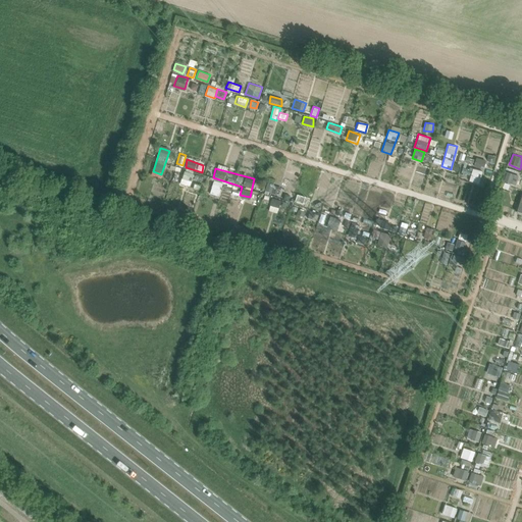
[(173,172),(165,169),(162,180),(169,183),(173,172)]
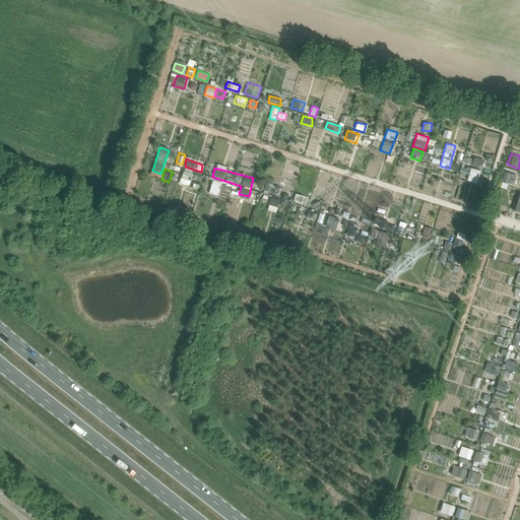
[(479,172),(470,169),(466,179),(475,183),(479,172)]
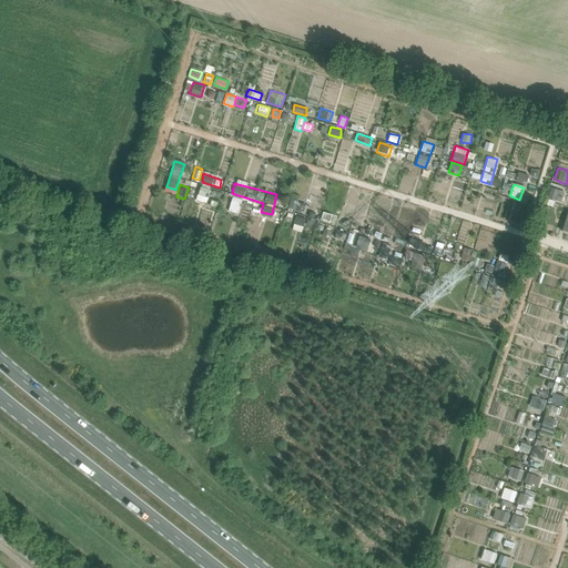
[(210,191),(200,189),(196,202),(205,204),(210,191)]
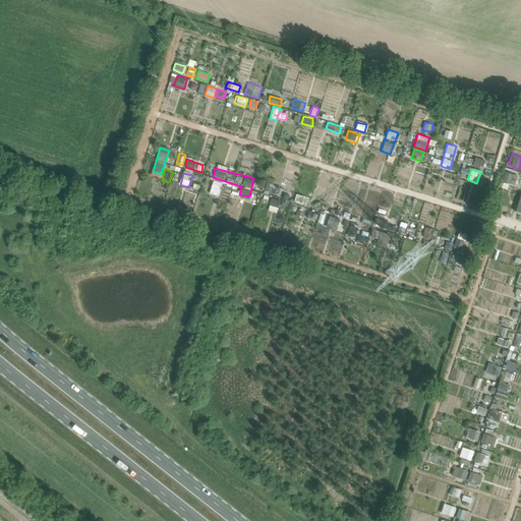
[(222,185),(214,182),(210,194),(218,197),(222,185)]
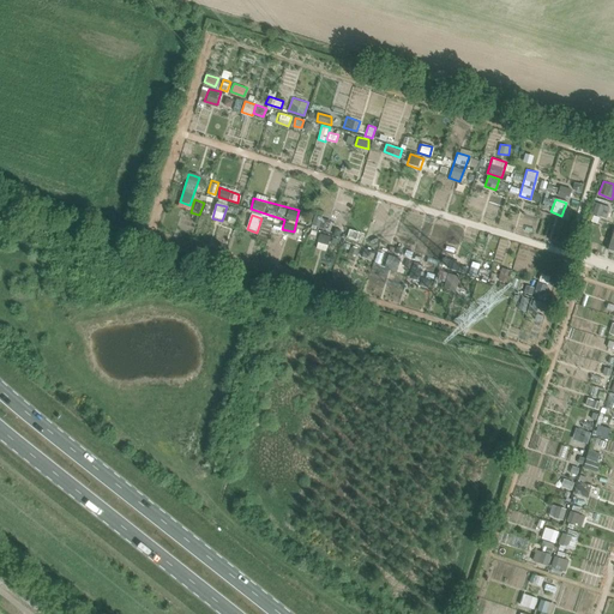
[(296,228),(294,236),(306,240),(308,232),(296,228)]
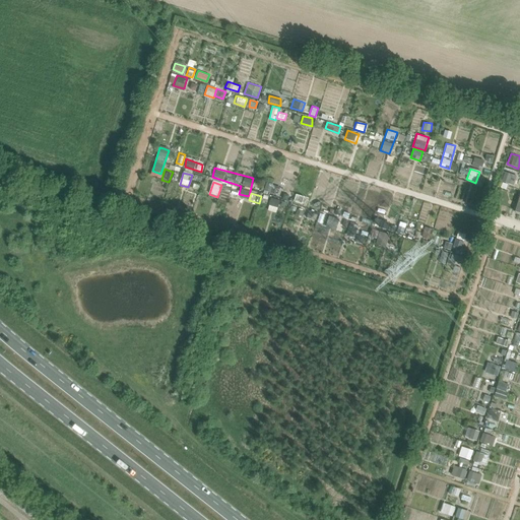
[(278,198),(269,196),(267,208),(276,210),(278,198)]
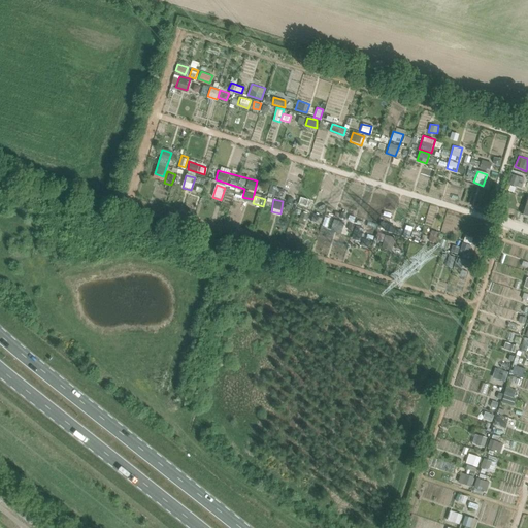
[(299,213),(298,217),(306,221),(309,212),(301,209),(296,207),(295,212),(299,213)]
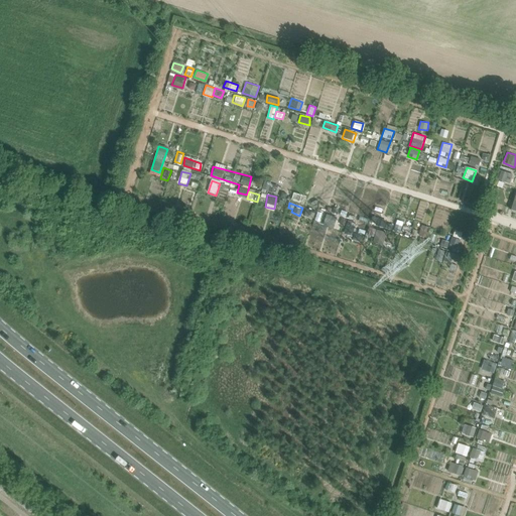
[(303,215),(313,218),(315,211),(306,207),(303,215)]
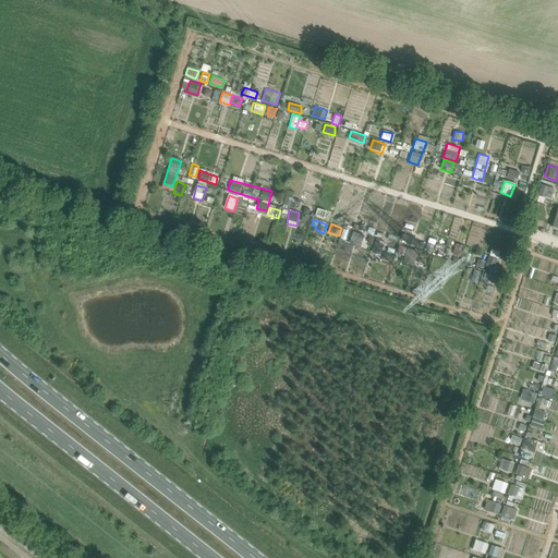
[(353,231),(350,239),(362,242),(364,233),(353,231)]
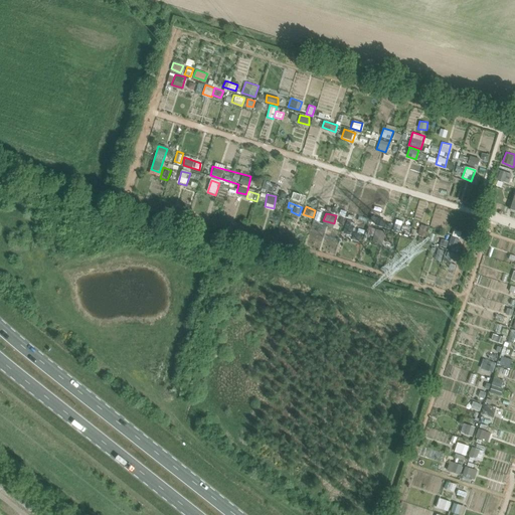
[(376,225),(385,226),(386,217),(378,215),(376,225)]
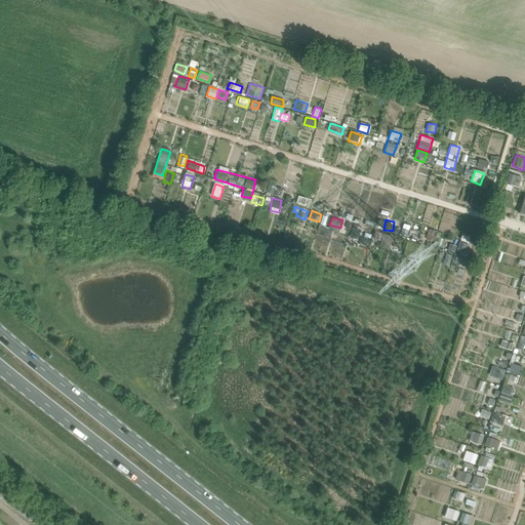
[(353,224),(350,233),(360,236),(363,227),(353,224)]
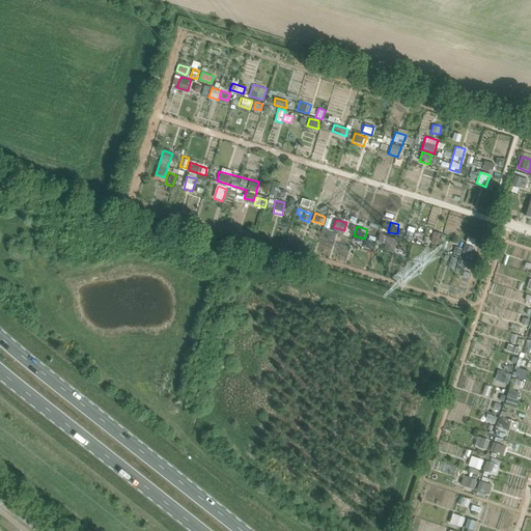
[(384,248),(394,252),(398,239),(380,233),(378,241),(385,243),(384,248)]
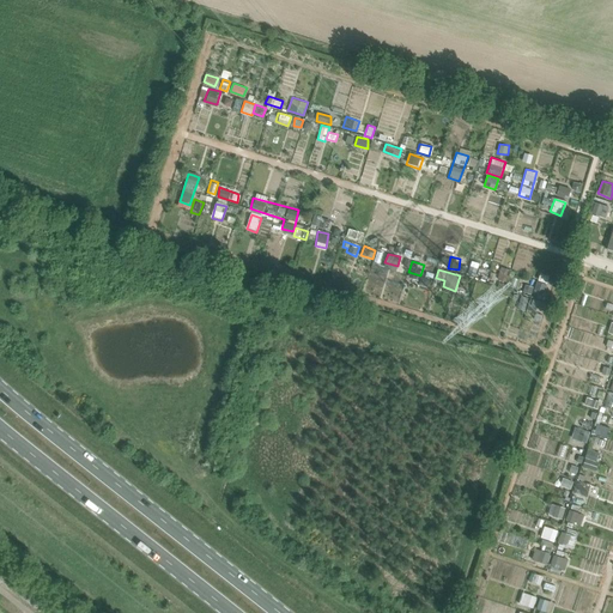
[(550,274),(540,271),(533,291),(542,295),(550,274)]
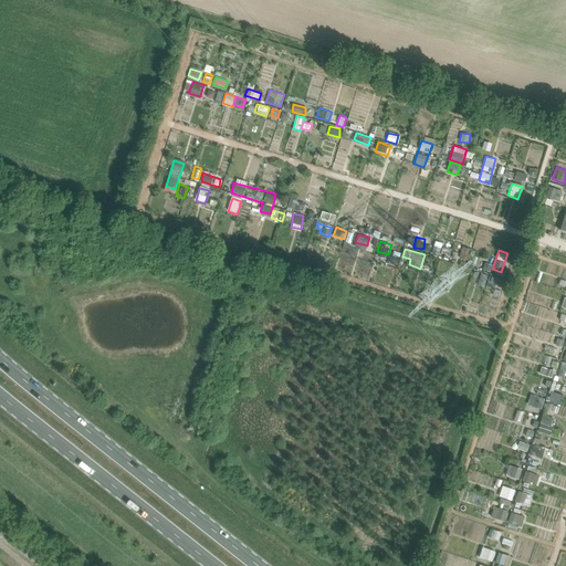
[(388,255),(386,262),(395,264),(397,258),(388,255)]
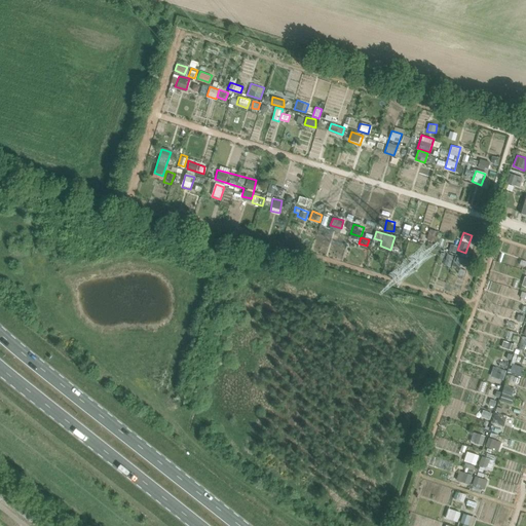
[(451,243),(449,250),(456,252),(458,246),(451,243)]
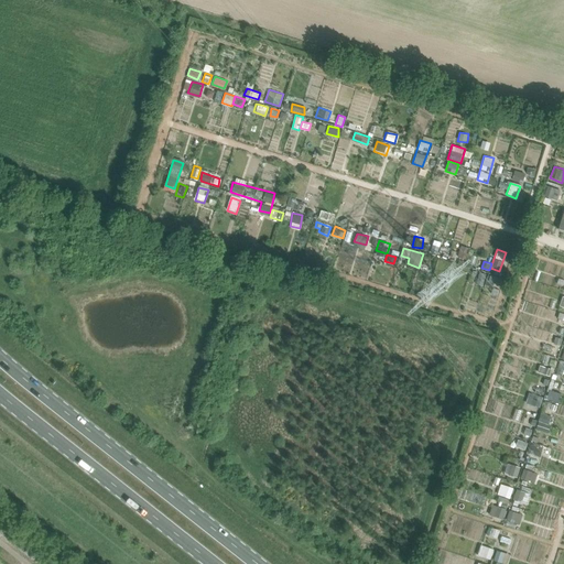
[(555,336),(553,343),(561,345),(563,338),(555,336)]
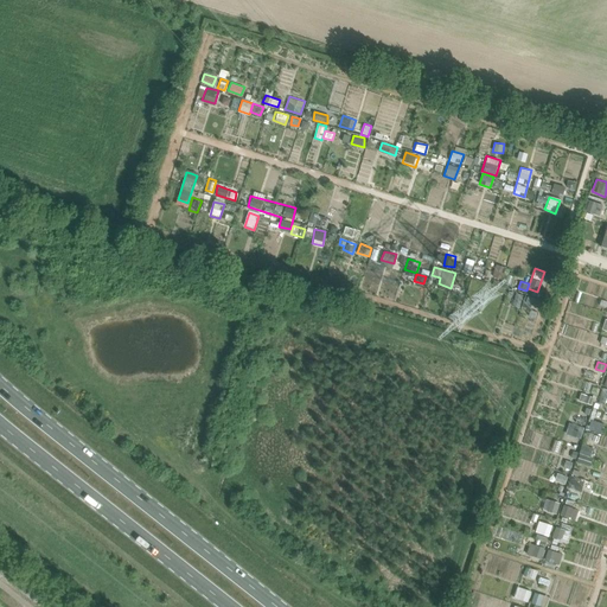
[(606,388),(587,382),(583,390),(606,397),(606,388)]
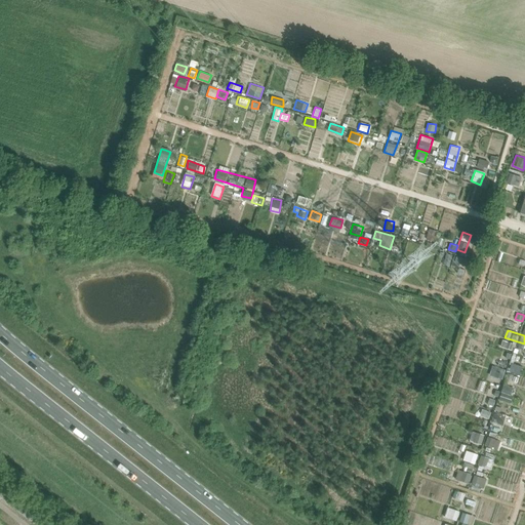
[(512,349),(514,342),(502,339),(500,346),(512,349)]
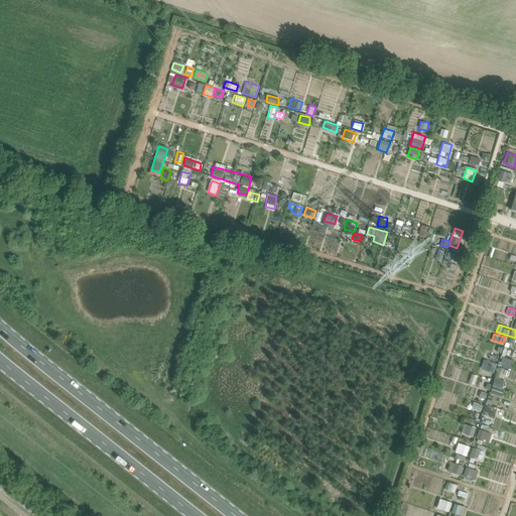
[(515,351),(501,346),(499,351),(515,357),(515,351)]
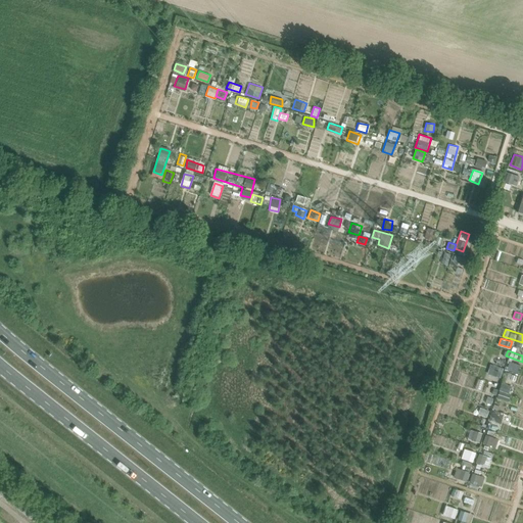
[(490,366),(488,374),(502,376),(503,369),(490,366)]
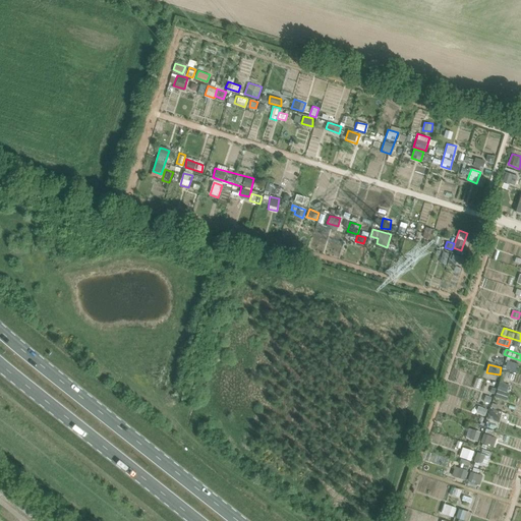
[(500,382),(496,396),(508,399),(513,385),(500,382)]
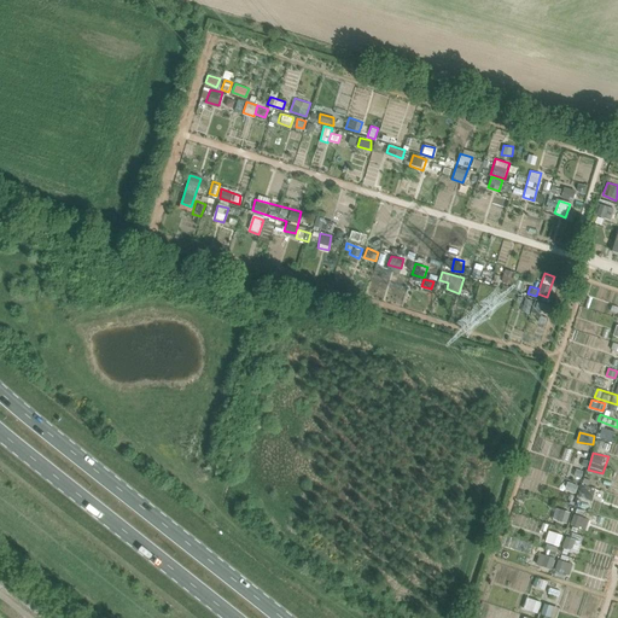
[(594,489),(569,482),(565,491),(590,500),(594,489)]
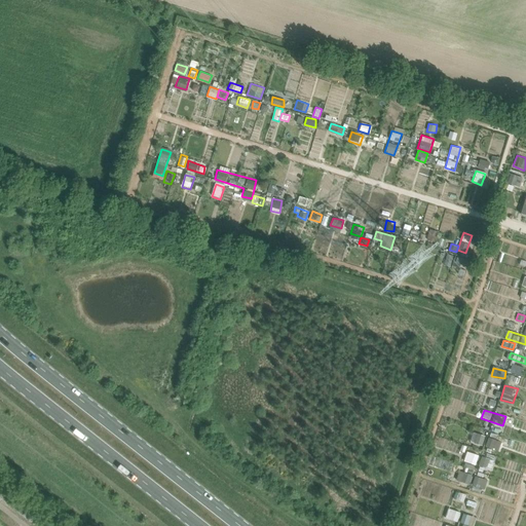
[(484,436),(475,433),(473,442),(482,444),(484,436)]
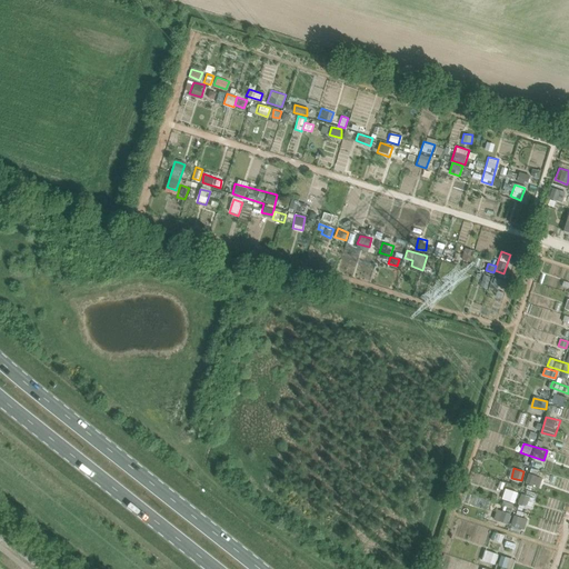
[(543,478),(528,472),(525,482),(539,488),(543,478)]
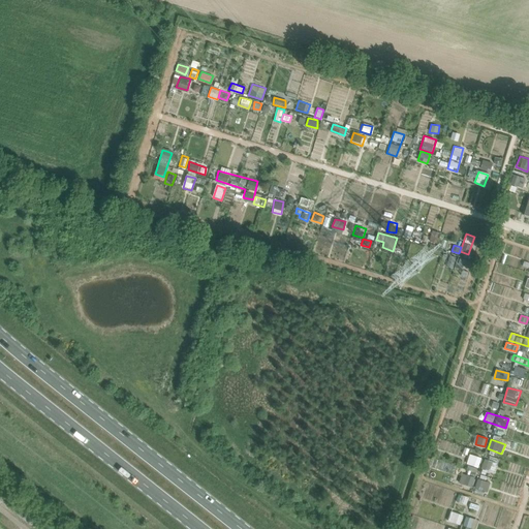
[(481,457),(469,454),(466,463),(478,467),(481,457)]
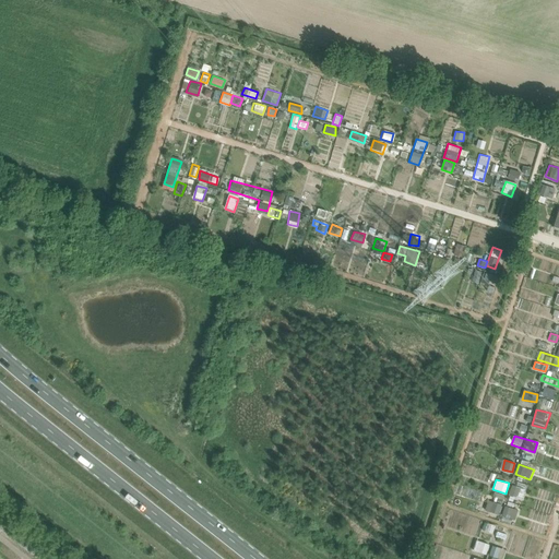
[(512,482),(509,492),(523,498),(527,487),(512,482)]
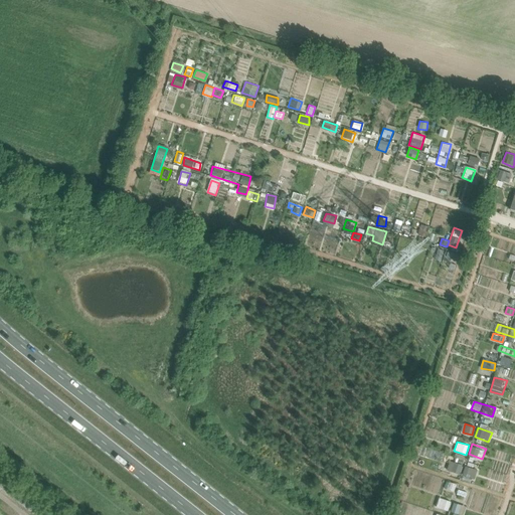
[(462,464),(451,459),(446,469),(457,474),(462,464)]
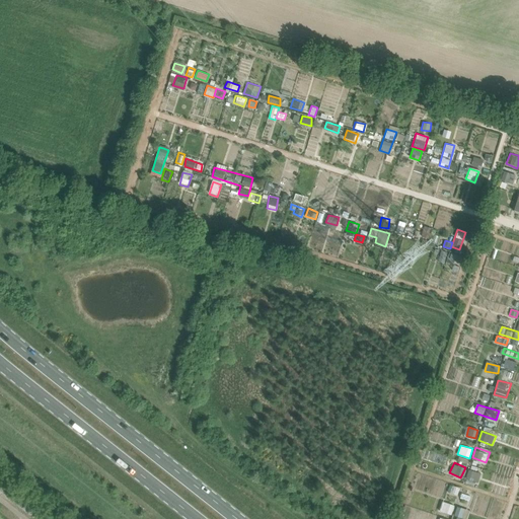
[(468,469),(466,477),(478,482),(482,473),(468,469)]
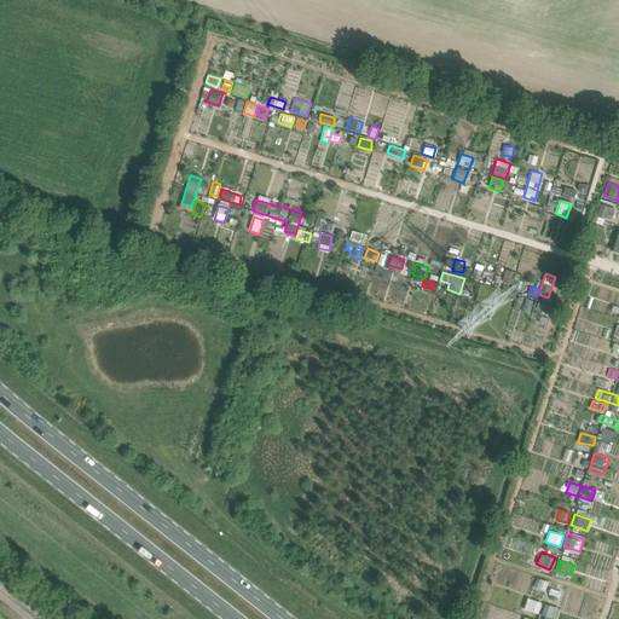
[(559,608),(528,599),(525,609),(556,618),(559,608)]
